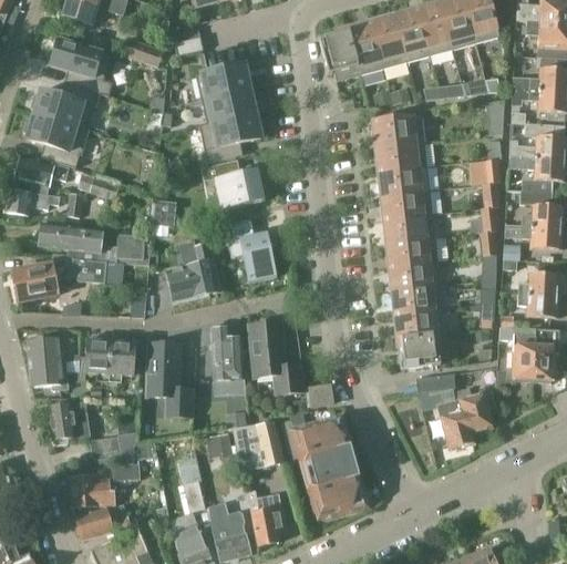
[(0,0),(0,14),(7,14),(12,0),(0,0)]
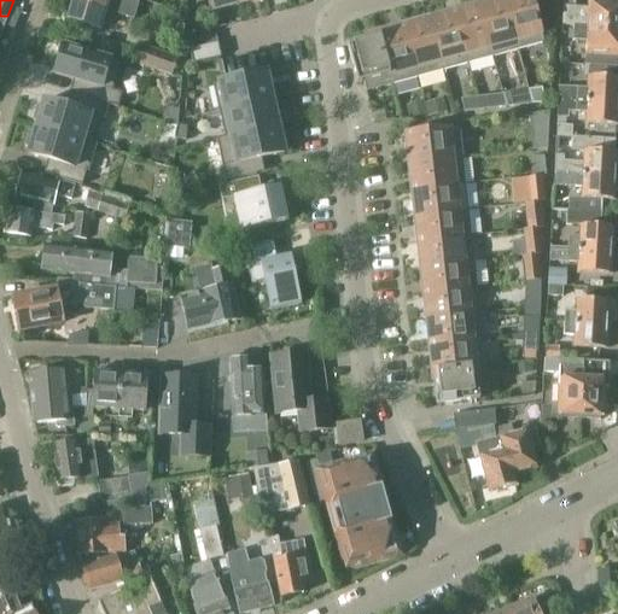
[(134,16),(138,0),(73,0),(68,17),(100,27),(106,7),(134,16)]
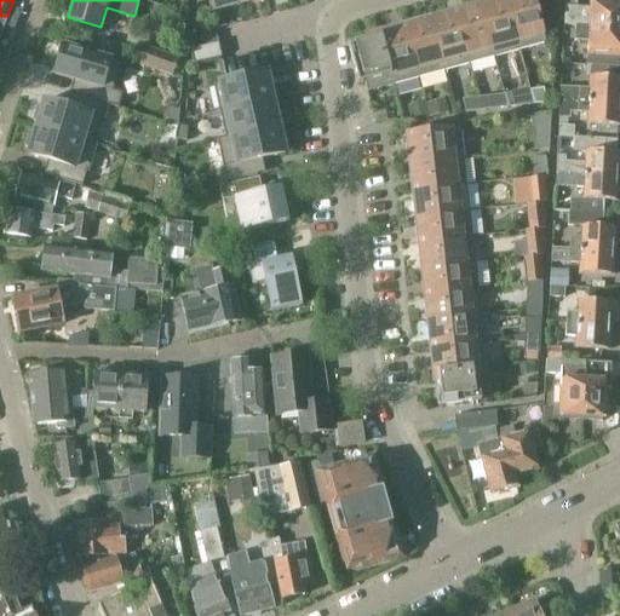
[(521,46),(507,0),(487,0),(482,1),(495,53),(521,46)]
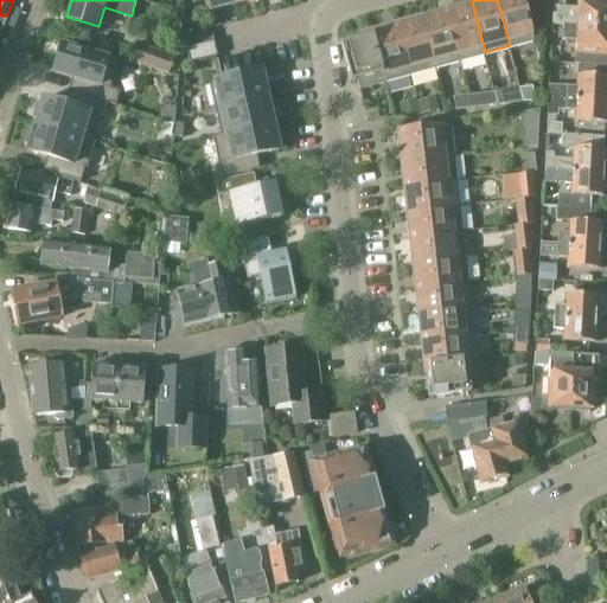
[(497,0),(510,45),(536,38),(525,0),(497,0)]
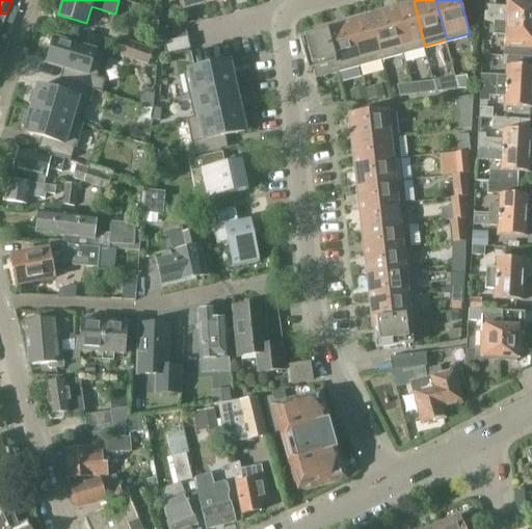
[(484,0),(484,19),(495,20),(495,19),(531,21),(531,0),(508,0),(507,4),(496,3),(495,0),(484,0)]
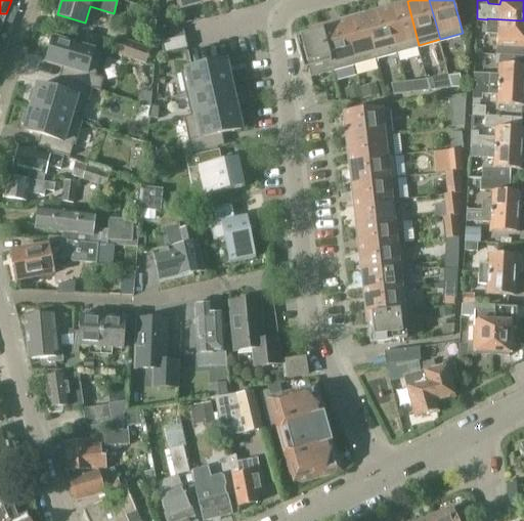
[(419,45),(407,1),(386,7),(398,51),(419,45)]
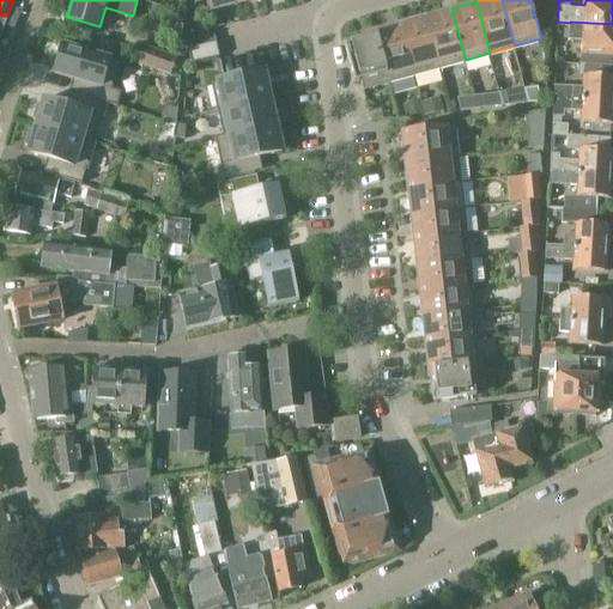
[(466,60),(451,8),(426,14),(441,66),(466,60)]
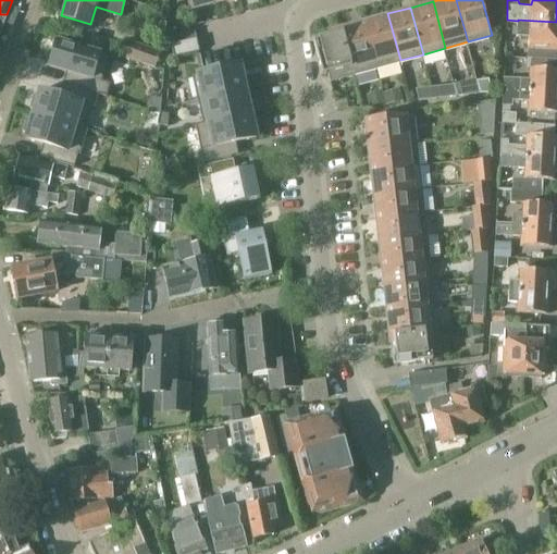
[(400,60),(387,13),(364,20),(378,66),(400,60)]
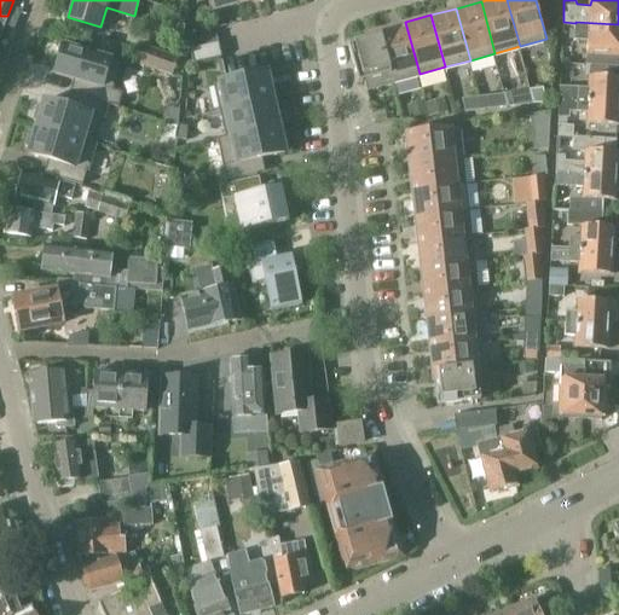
[(380,29),(394,81),(420,74),(405,22),(380,29)]
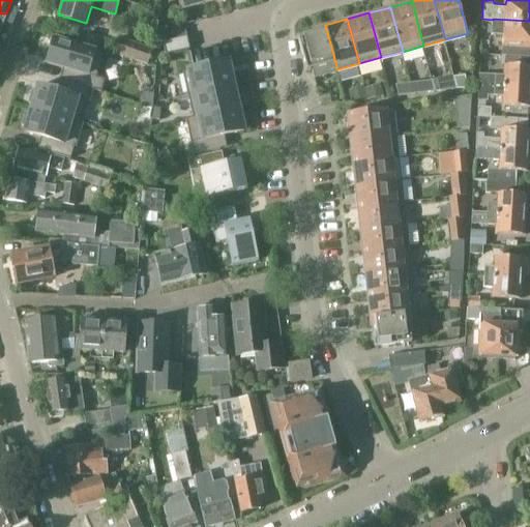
[(502,53),(506,53),(529,54),(529,21),(493,19),(493,20),(492,32),(503,33),(502,53)]
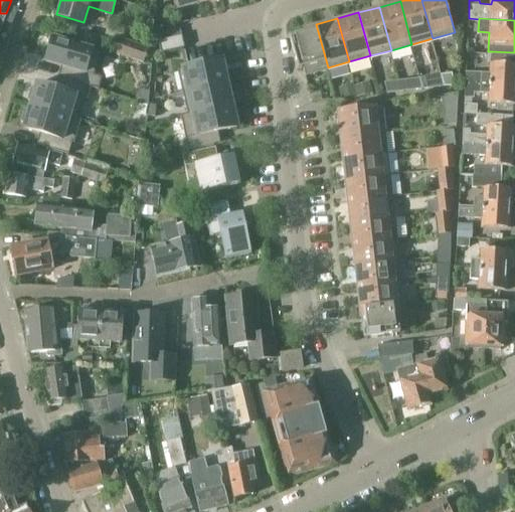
[(328,67),(316,24),(290,31),(299,66),(304,65),(306,73),(328,67)]
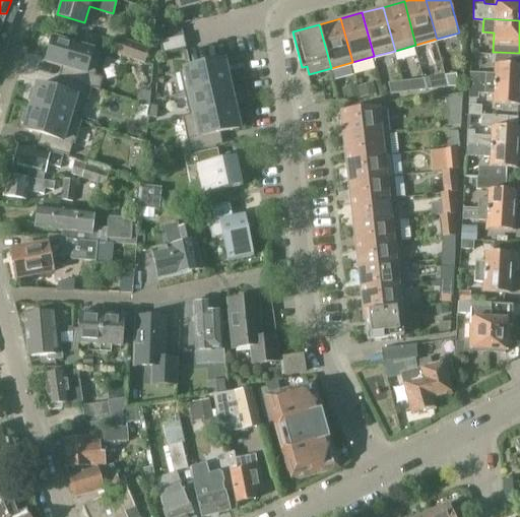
[(168,30),(170,36),(183,33),(182,26),(168,30)]
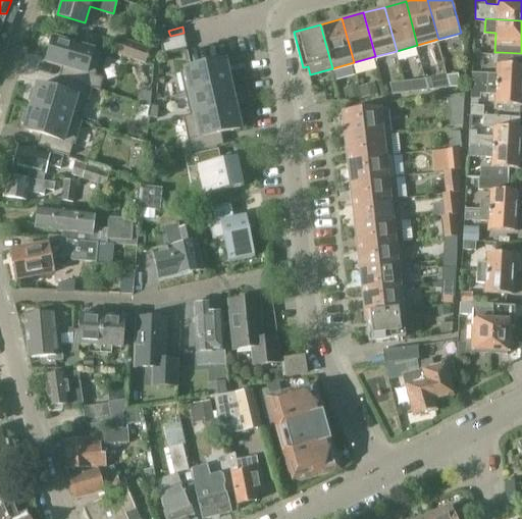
[(53,36),(47,59),(72,66),(68,79),(93,86),(101,88),(105,75),(97,72),(103,50),(71,41),(72,39),(73,39),(73,38),(58,33),(58,35),(59,35),(58,38),(53,36)]
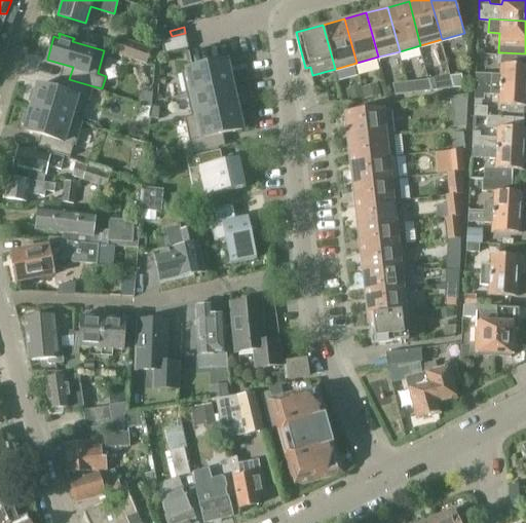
[(186,34),(161,39),(164,51),(188,46),(186,34)]
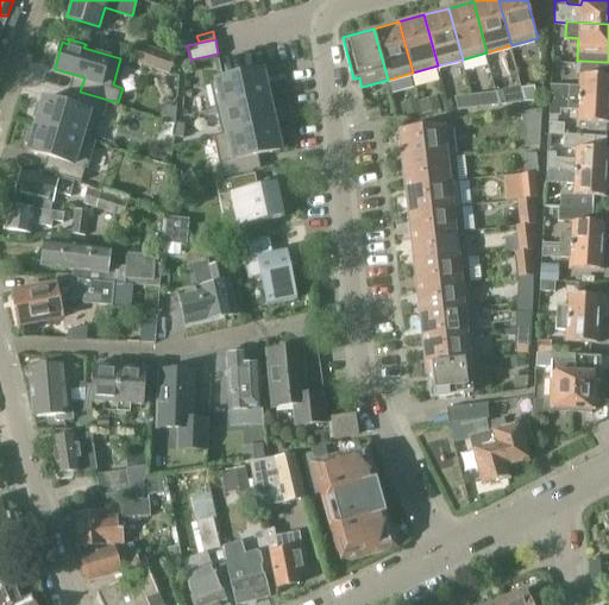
[(168,70),(174,55),(140,42),(135,58),(168,70)]
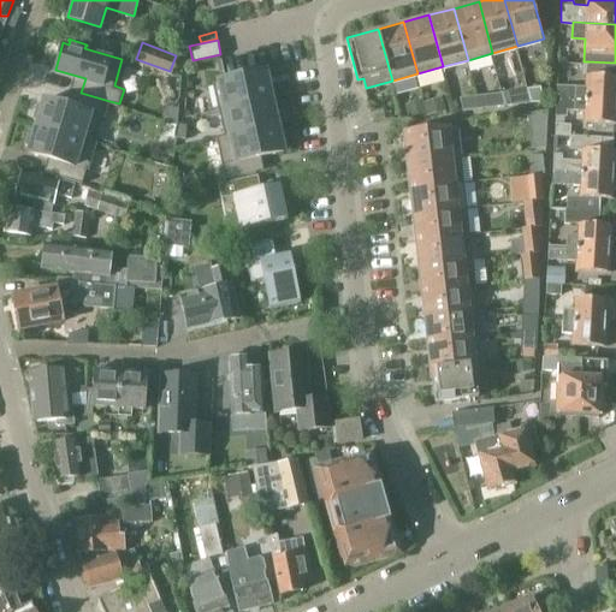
[(615,63),(588,61),(587,85),(558,83),(557,95),(615,97),(615,63)]
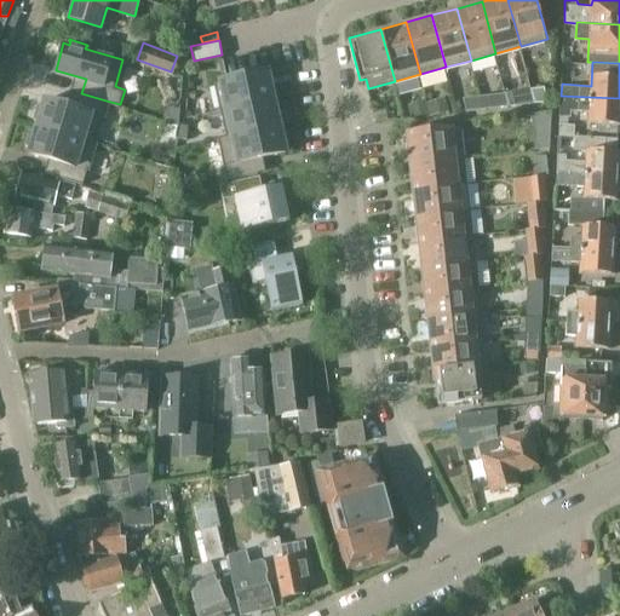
[(269,68),(214,80),(220,108),(275,96),(269,68)]
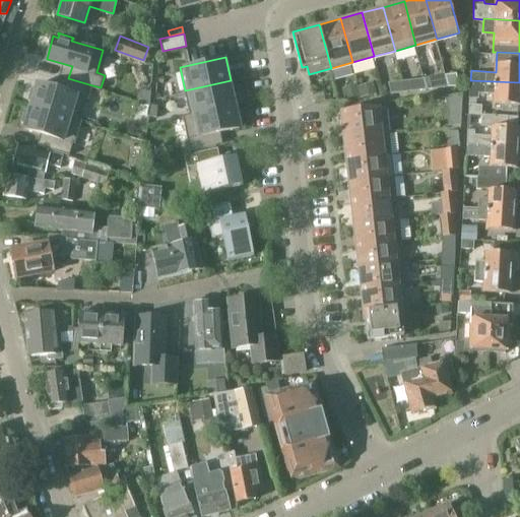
[(427,88),(449,85),(445,73),(445,71),(424,77),(427,88)]
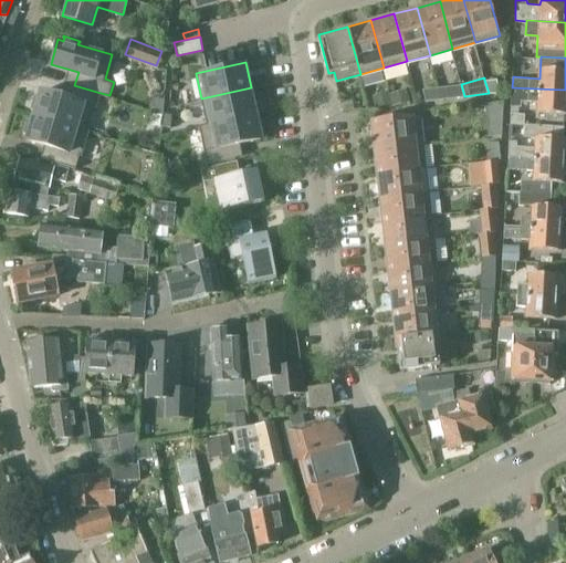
[(496,79),(484,80),(489,93),(499,92),(496,79)]
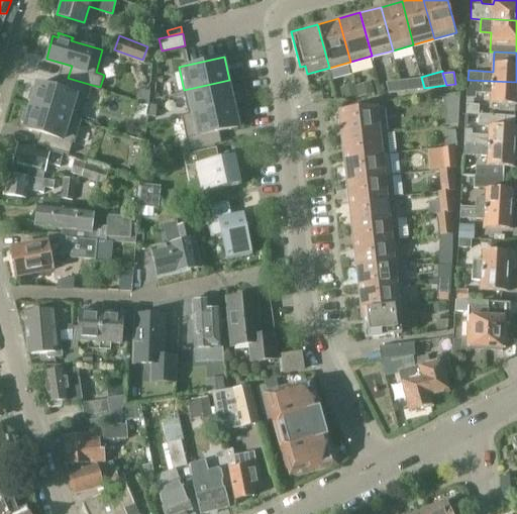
[(400,79),(403,90),(424,88),(421,77),(400,79)]
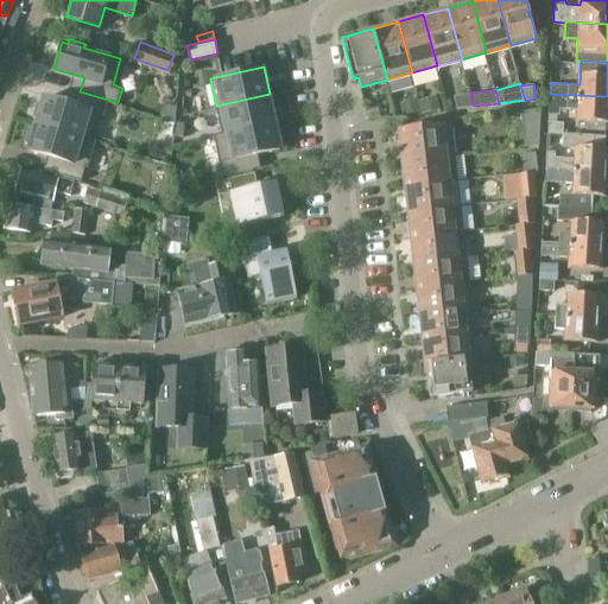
[(38,101),(33,114),(38,115),(36,121),(94,139),(101,113),(105,114),(108,100),(80,91),(76,105),(44,95),(42,102),(38,101)]
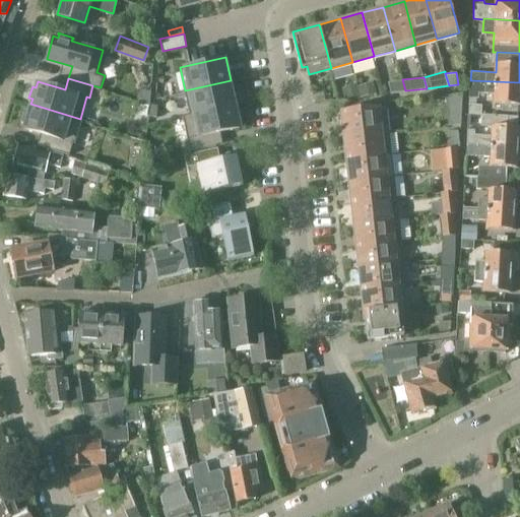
[(391,92),(405,90),(402,79),(388,81),(391,92)]
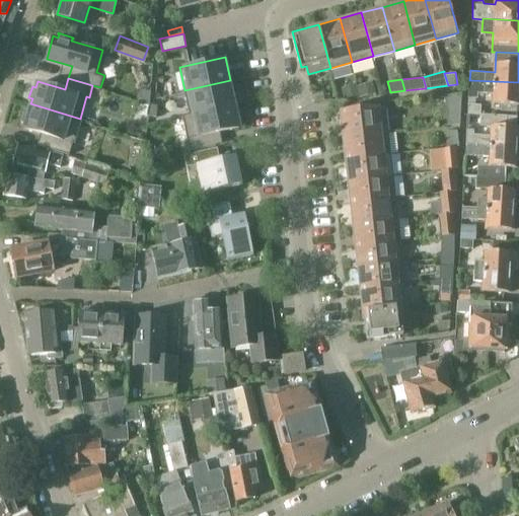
[(230,80),(184,90),(190,113),(234,102),(230,80)]
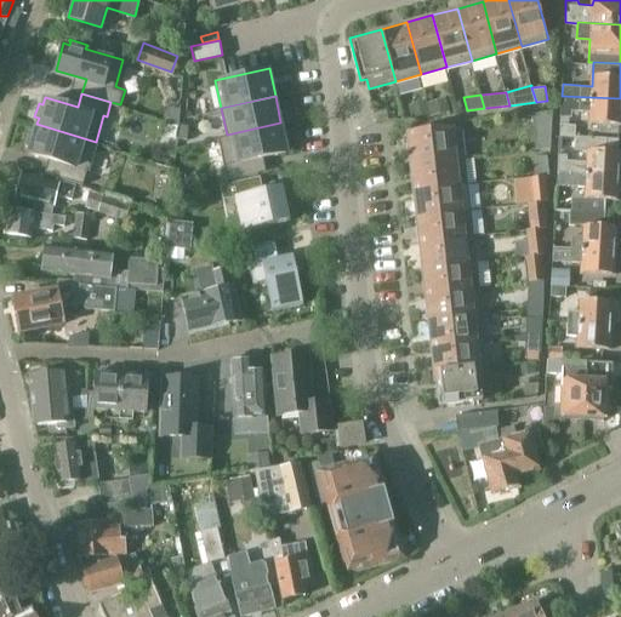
[(620,98),(562,96),(560,114),(571,115),(571,109),(591,109),(590,121),(620,123),(620,98)]
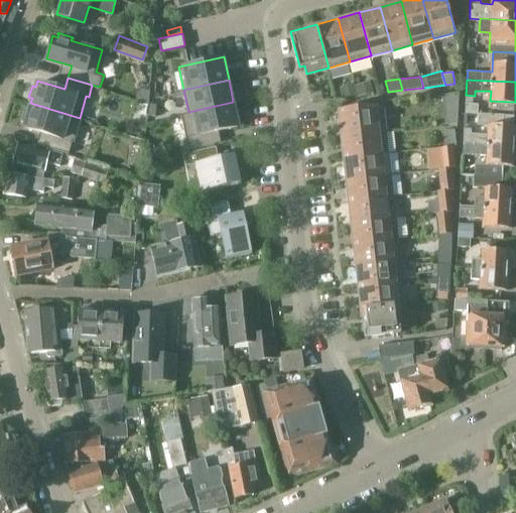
[(137,88),(136,99),(138,100),(143,101),(148,103),(148,102),(149,90),(149,89),(137,88)]
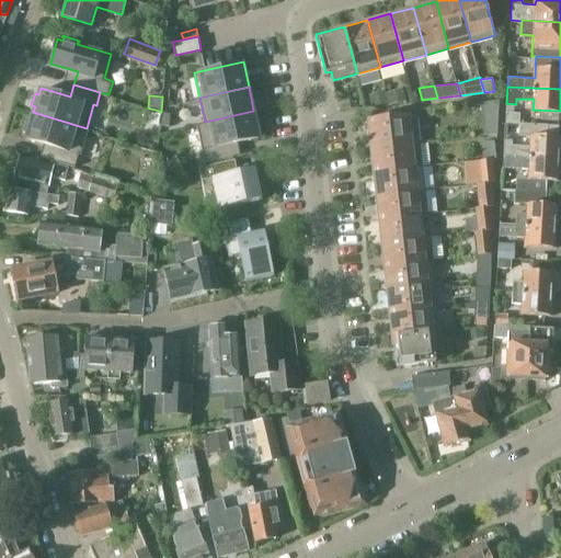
[(483,135),(497,133),(499,99),(480,102),(483,135)]
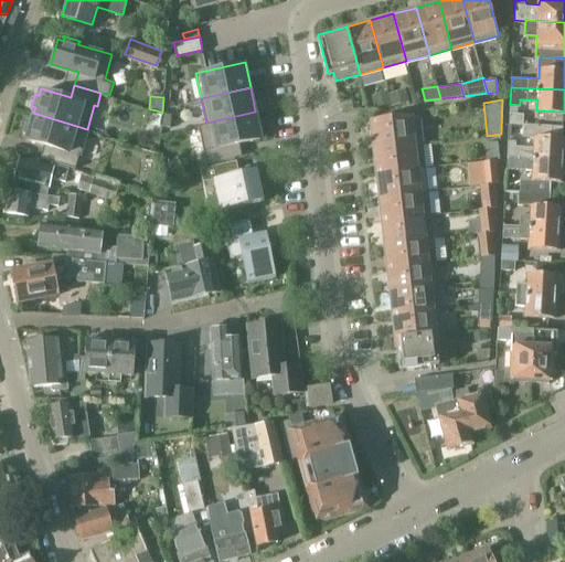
[(172,112),(163,112),(162,124),(171,125),(172,112)]
